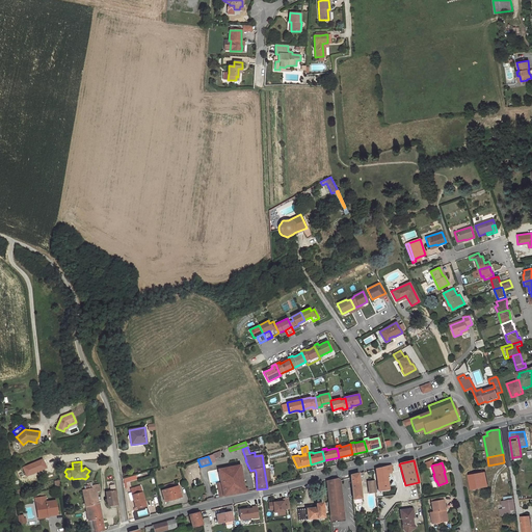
[(223,497),(248,491),(247,488),(244,487),(240,464),(239,464),(237,466),(218,469),(220,482),(223,497)]
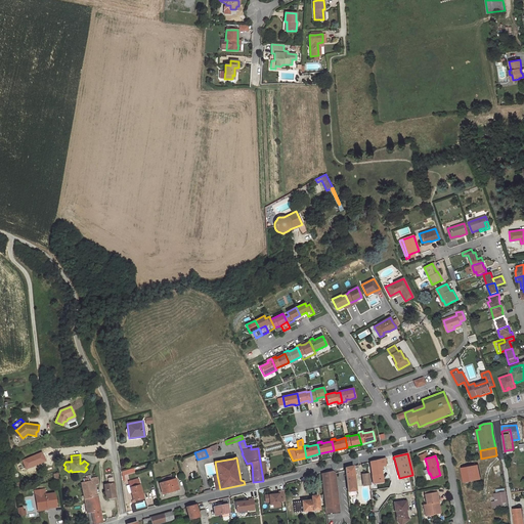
[(386,459),(369,462),(373,483),(383,482),(381,465),(386,464),(386,459)]
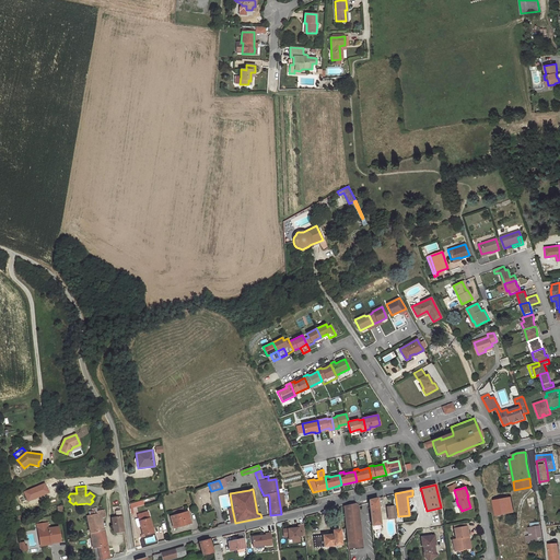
[(382,497),(369,500),(372,525),(380,524),(377,501),(383,500),(382,497)]
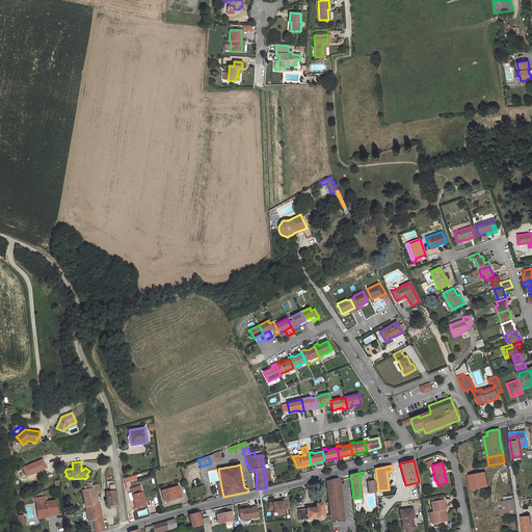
[(483,474),(470,476),(472,490),(486,487),(483,474)]
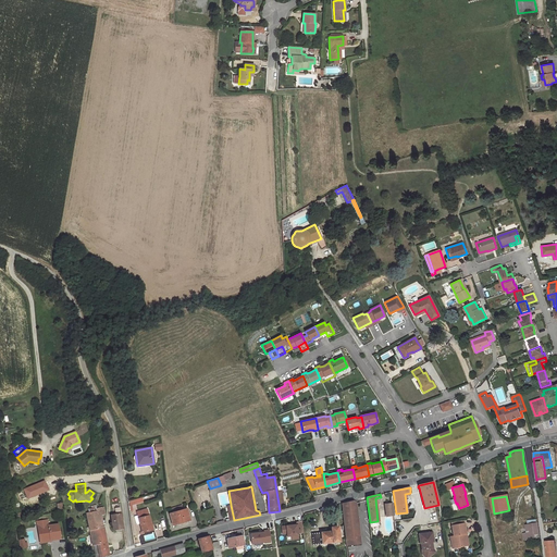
[(360,544),(356,503),(355,502),(354,500),(342,504),(346,546),(360,544)]
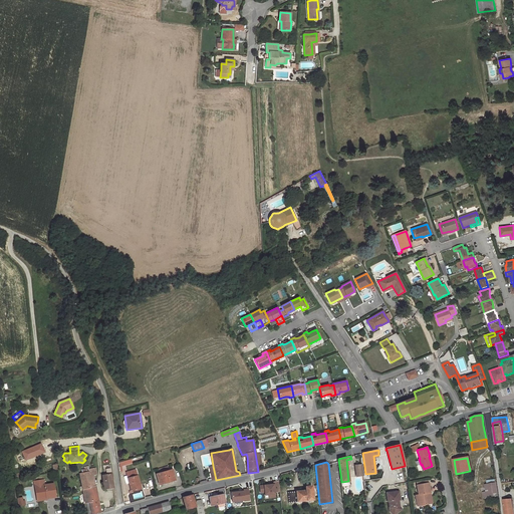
[(363,475),(361,465),(355,466),(356,476),(363,475)]
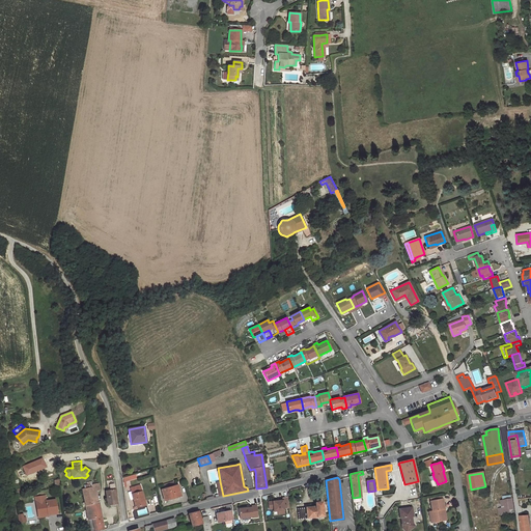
[(419,486),(418,481),(404,484),(406,490),(419,486)]
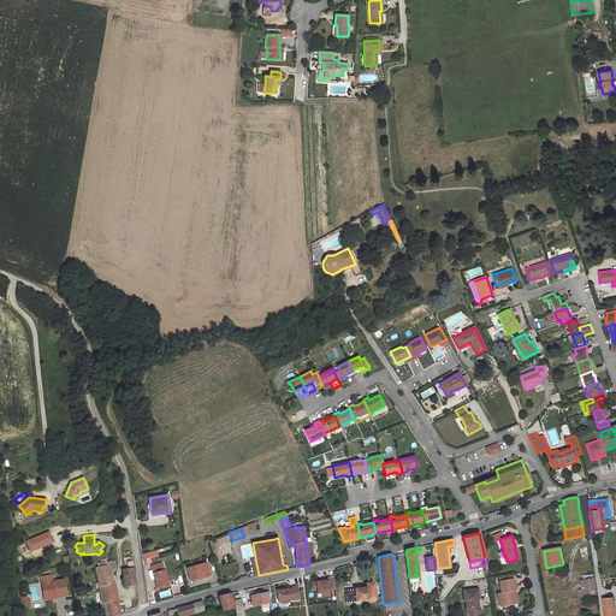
[(201,560),(190,562),(191,567),(188,568),(190,580),(209,575),(207,563),(202,564),(201,560)]
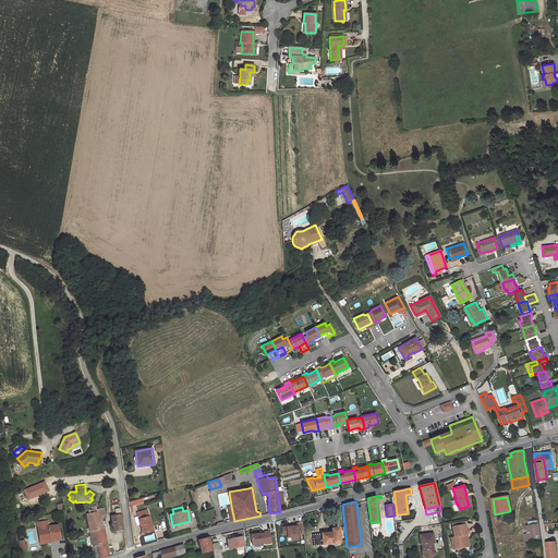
[(123,530),(120,509),(116,509),(117,514),(113,516),(114,525),(112,525),(113,531),(123,530)]
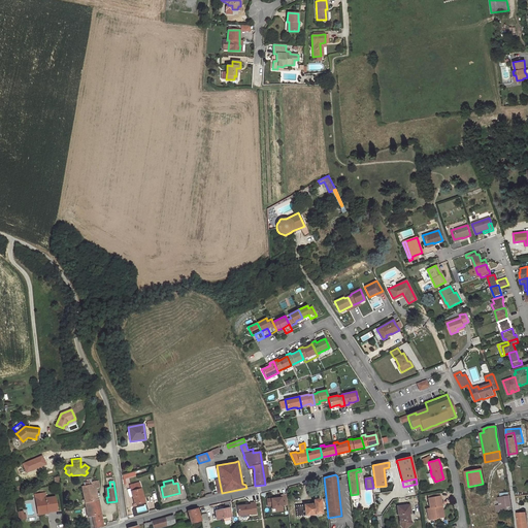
[(139,483),(130,485),(131,489),(133,496),(135,503),(133,503),(134,504),(133,505),(133,506),(136,506),(135,504),(144,502),(139,483)]
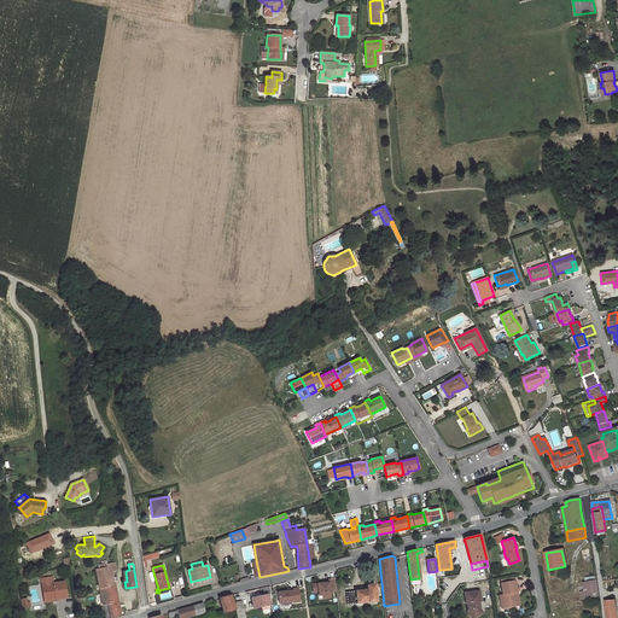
[(100,569),(97,570),(100,589),(115,586),(112,571),(111,572),(111,566),(100,569)]
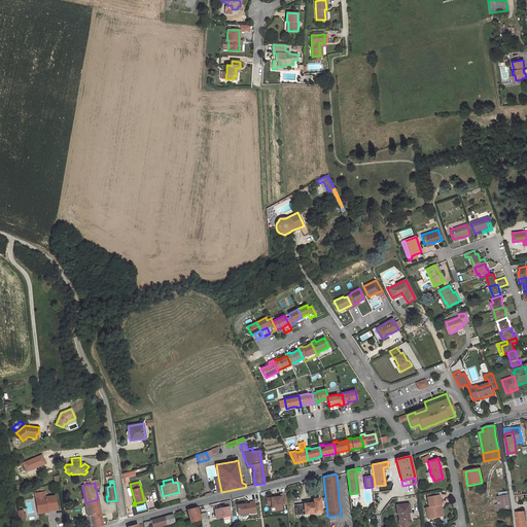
[(416,483),(402,486),(403,493),(410,491),(417,490),(416,484),(416,483)]
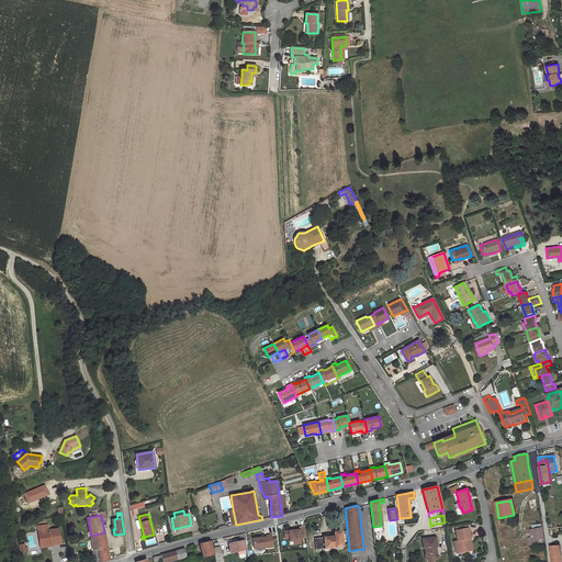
[(306,537),(304,526),(299,527),(299,529),(295,530),(284,531),(285,538),(290,538),(290,541),(293,541),(294,544),(301,543),(301,538),(306,537)]
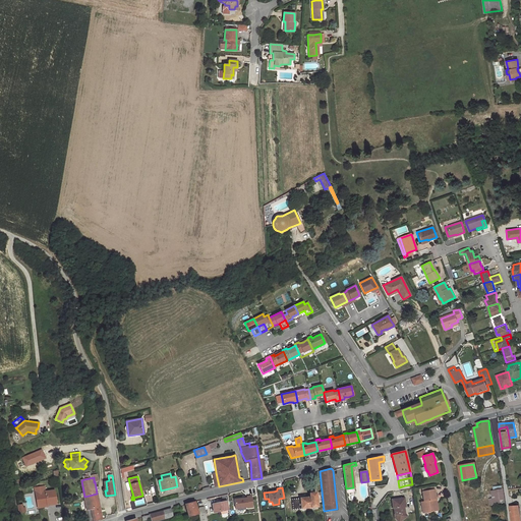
[(436,500),(433,487),(422,489),(424,502),(423,502),(425,513),(437,510),(435,500),(436,500)]
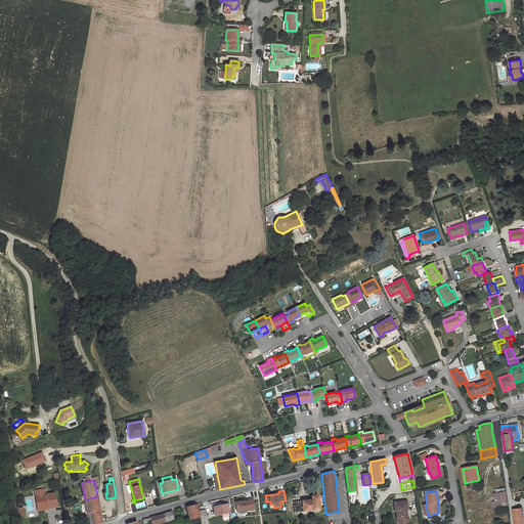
[(497,493),(495,493),(496,501),(491,503),(492,508),(508,506),(506,492),(497,493)]
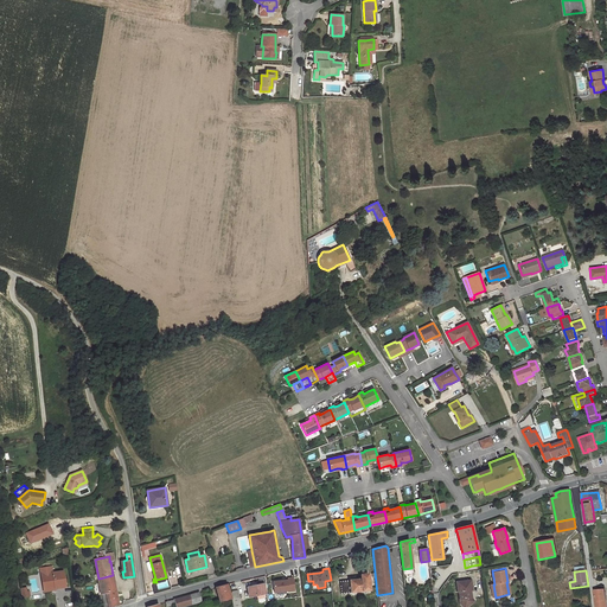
[(52,572),(42,573),(43,587),(55,585),(55,588),(65,586),(64,572),(53,573),(52,572)]
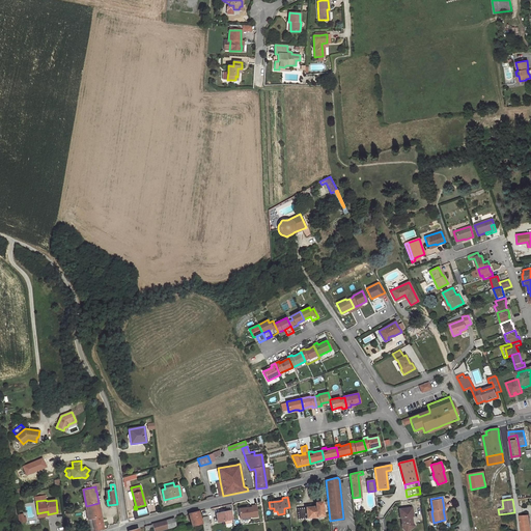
[(312,507),(298,509),(299,520),(324,516),(322,502),(315,502),(315,505),(316,507),(312,507)]
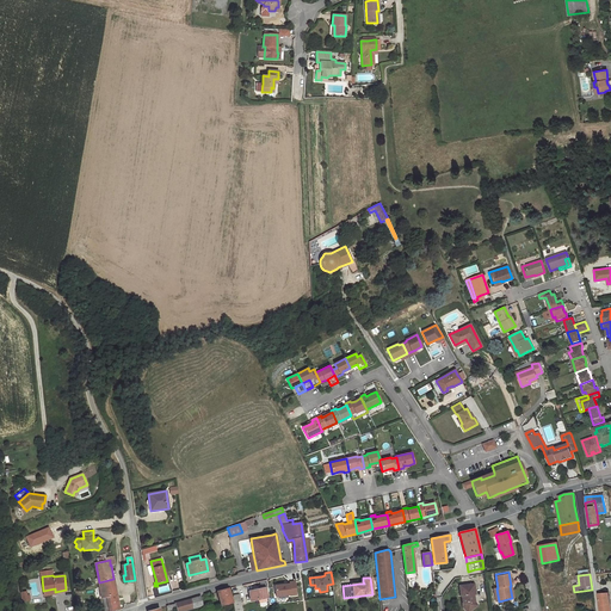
[(115,585),(113,579),(99,582),(100,588),(115,585)]
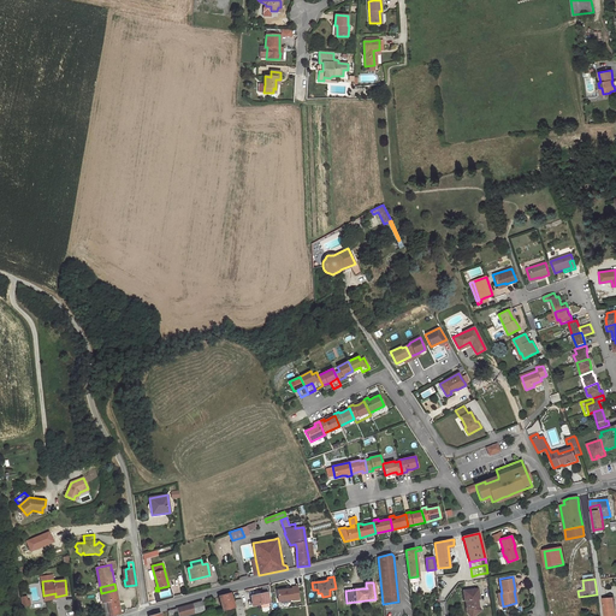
[(291,588),(277,591),(278,602),(292,599),(292,600),(298,600),(297,587),(291,587),(291,588)]
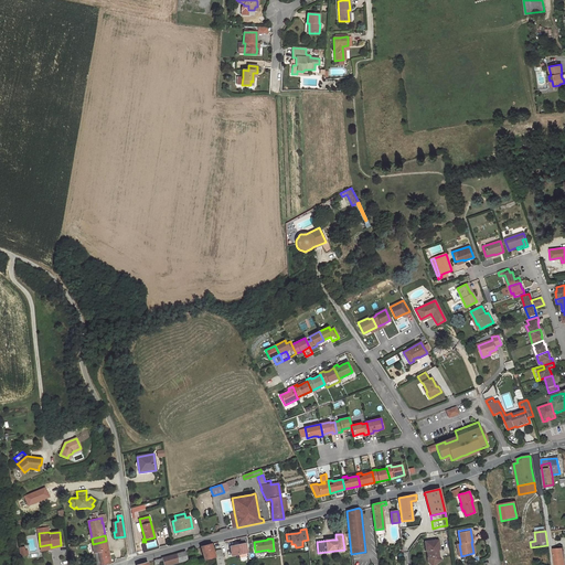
[(438,540),(425,542),(426,552),(427,552),(428,561),(432,561),(435,564),(441,560),(438,556),(438,552),(437,552),(437,550),(438,550),(439,550),(438,540)]
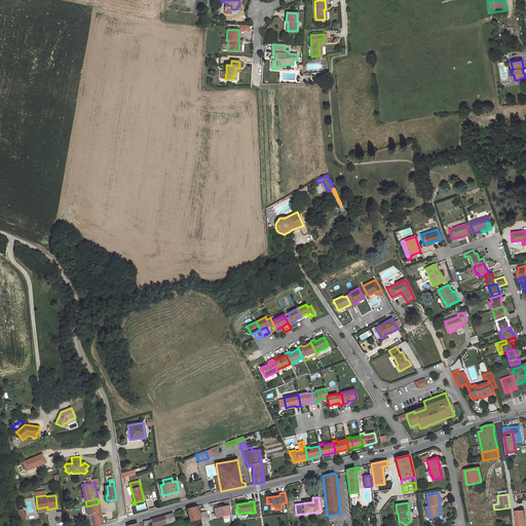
[(91,514),(94,525),(98,525),(103,525),(102,523),(99,503),(86,506),(87,515),(88,515),(91,514)]
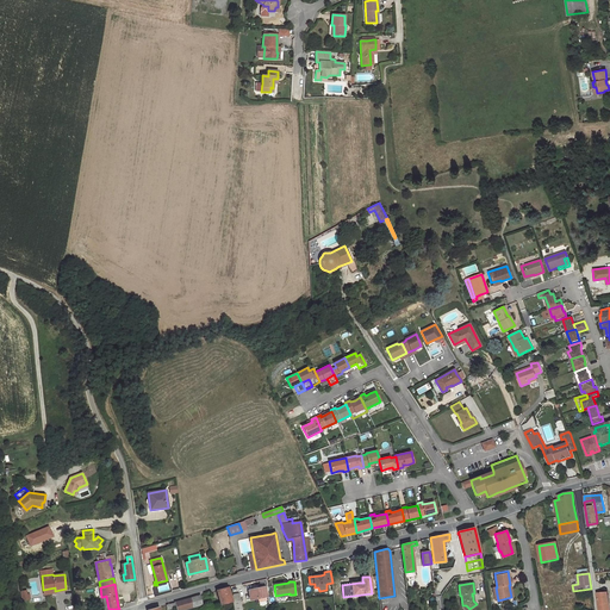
[(255,589),(248,590),(250,599),(259,598),(266,597),(267,597),(265,586),(260,587),(256,589),(255,589)]
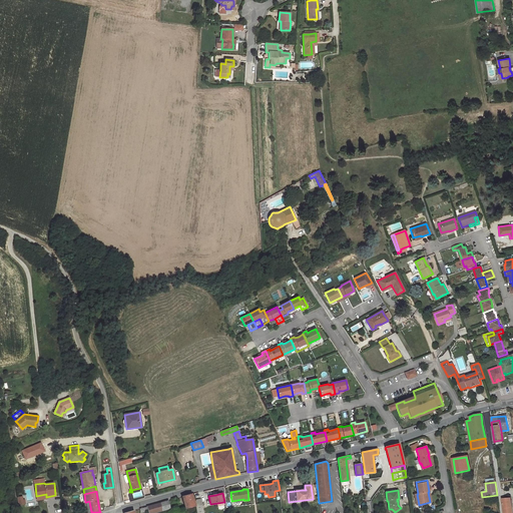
[(194,506),(191,494),(182,497),(185,508),(194,506)]
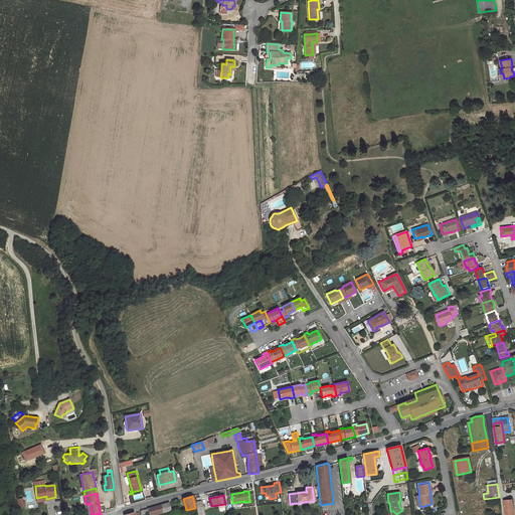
[(512,499),(508,499),(509,501),(504,501),(506,514),(514,514),(514,509),(512,500),(512,499)]
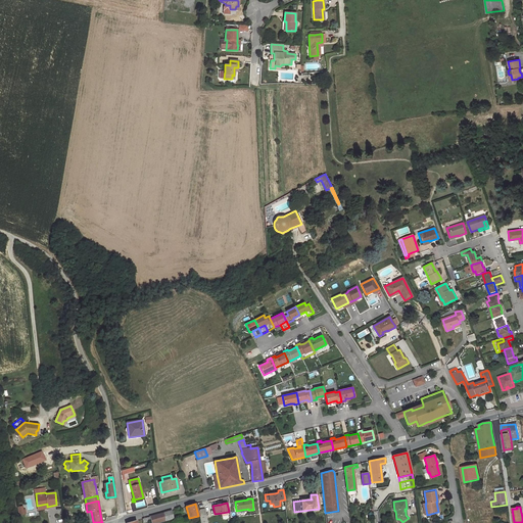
[(205,509),(198,510),(200,522),(207,522),(205,509)]
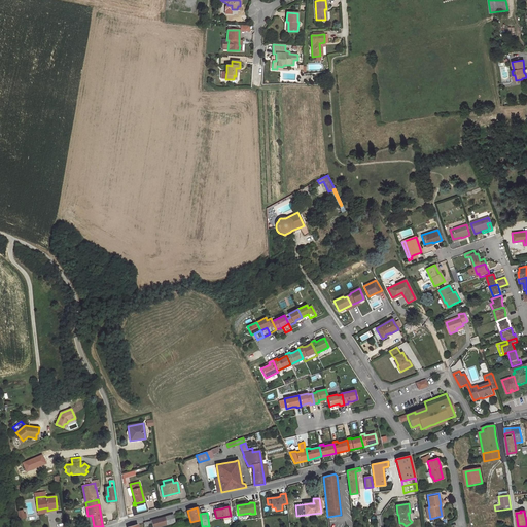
[(175,522),(173,515),(165,517),(166,524),(175,522)]
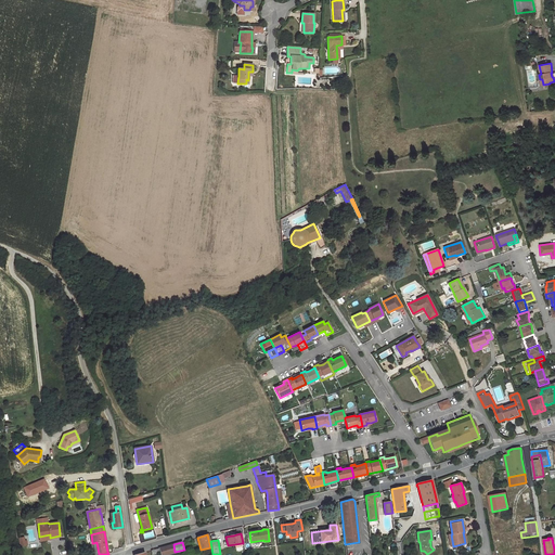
[(173,544),(152,551),(153,554),(160,552),(160,554),(165,554),(175,552),(173,544)]
